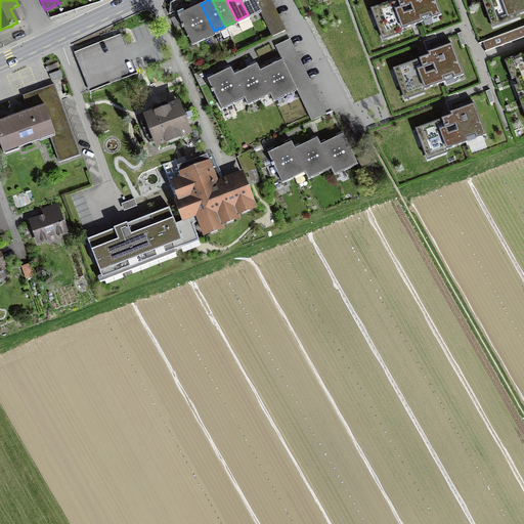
[(239,0),(248,14),(259,8),(255,0),(239,0)]
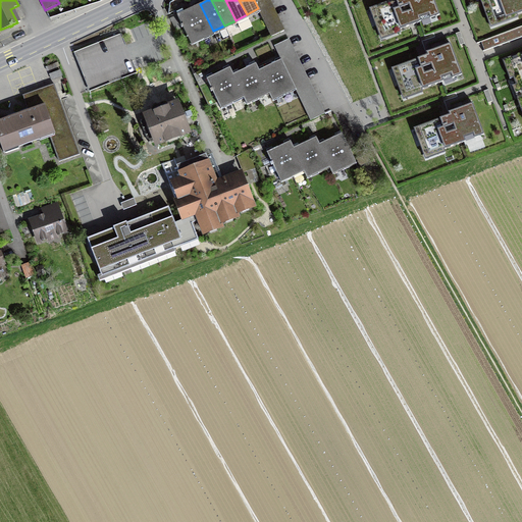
[(254,0),(258,8),(270,2),(269,0),(254,0)]
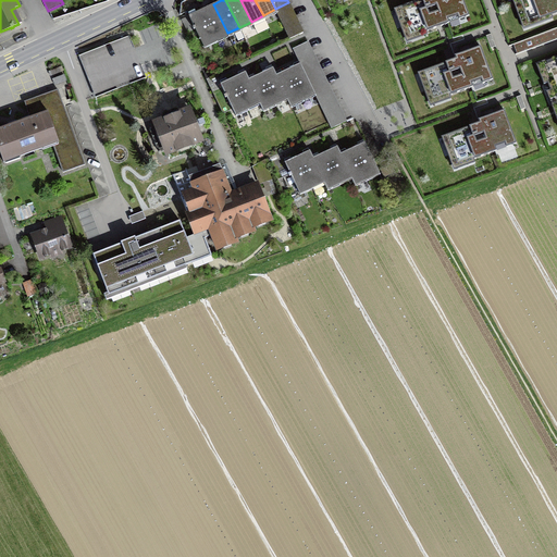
[(418,0),(394,9),(405,39),(469,15),(462,0),(418,0)]
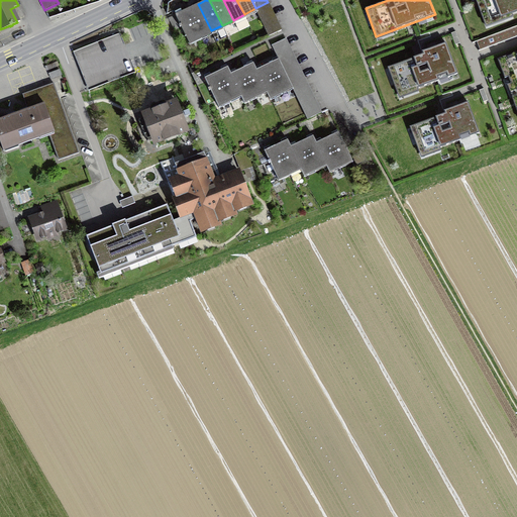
[(485,24),(475,0),(429,0),(435,14),(424,19),(434,47),(445,42),(457,74),(445,78),(456,106),(468,102),(479,132),(507,122),(509,125),(516,122),(516,111),(499,63),(485,24)]
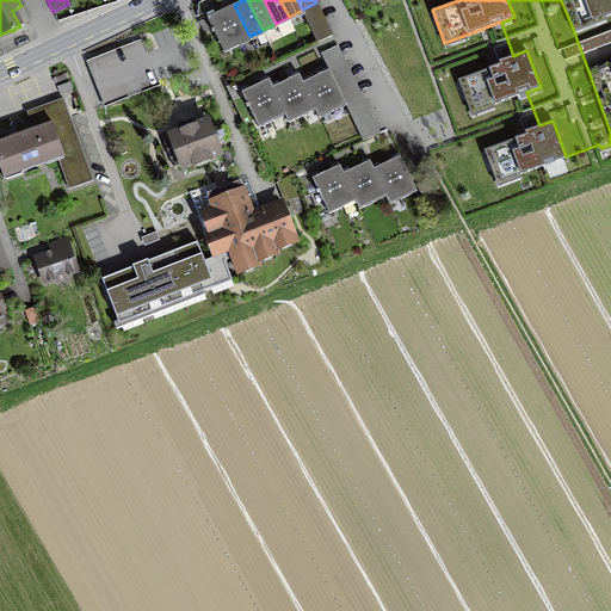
[(610,0),(561,0),(573,29),(610,14),(610,0)]
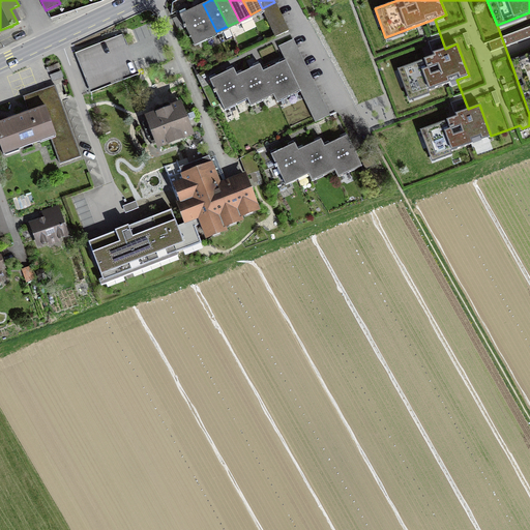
[(274,2),(262,8),(275,37),(288,30),(274,2)]
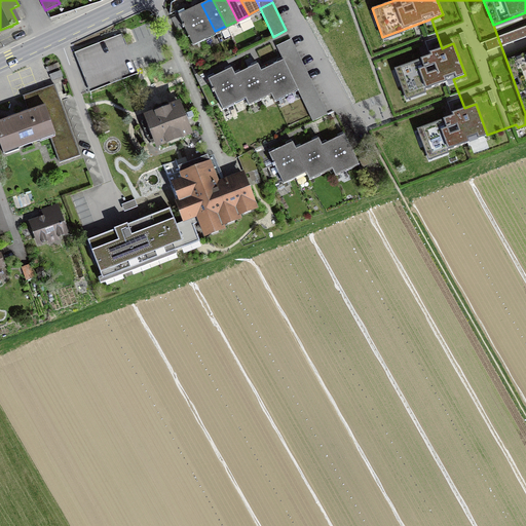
[(201,4),(190,9),(203,37),(215,31),(201,4)]
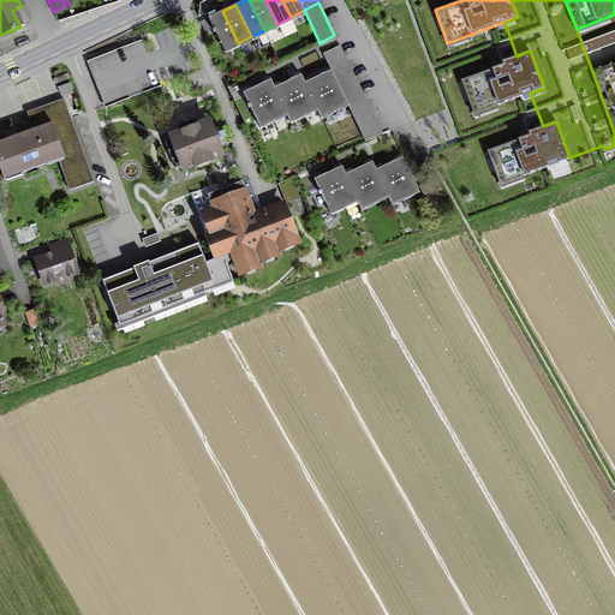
[(222,11),(209,18),(215,31),(225,49),(238,43),(222,11)]
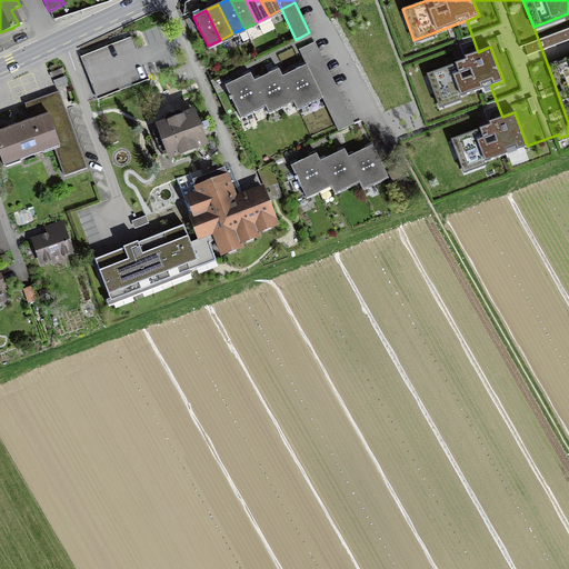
[(199,29),(193,17),(186,20),(191,33),(198,30),(199,29)]
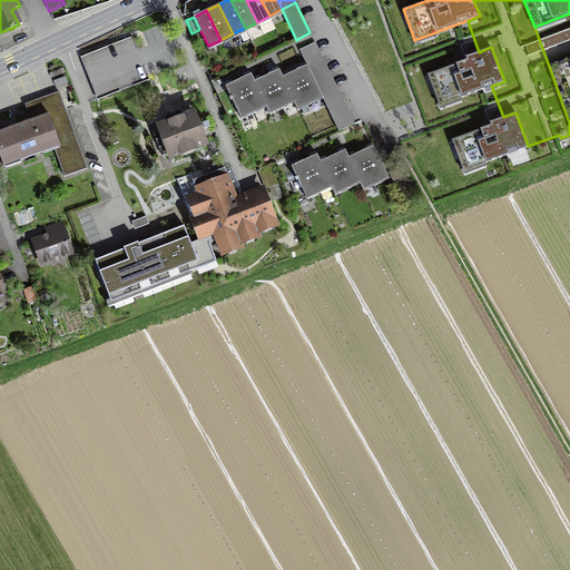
[(300,50),(307,65),(321,95),(338,131),(354,124),(315,42),(300,50)]
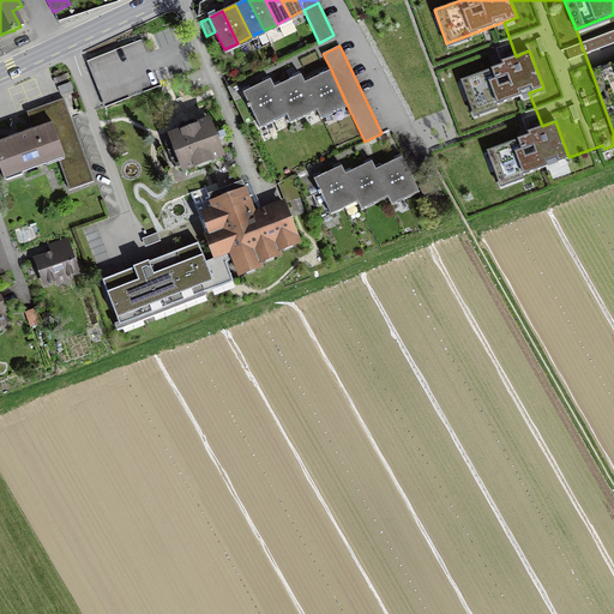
[(503,65),(461,80),(473,114),(529,92),(543,88),(529,50),(516,56),(501,61),(503,65)]
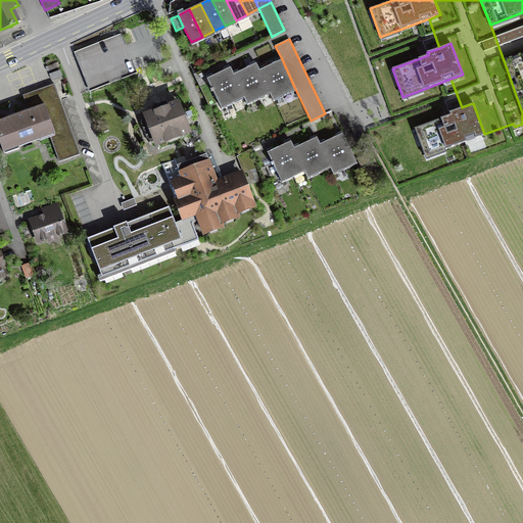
[(522,55),(505,63),(522,112),(522,55)]
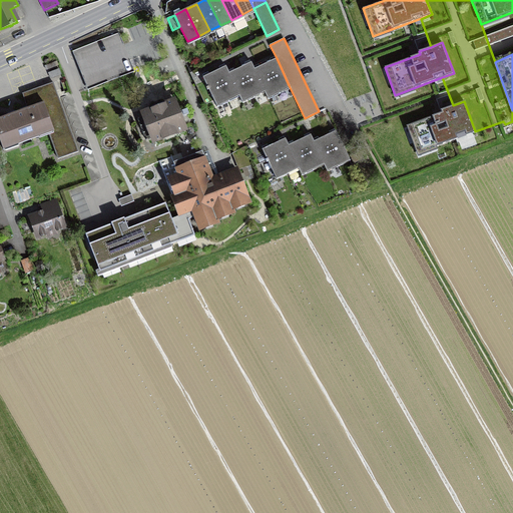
[(277,58),(265,64),(278,90),(289,85),(277,58)]
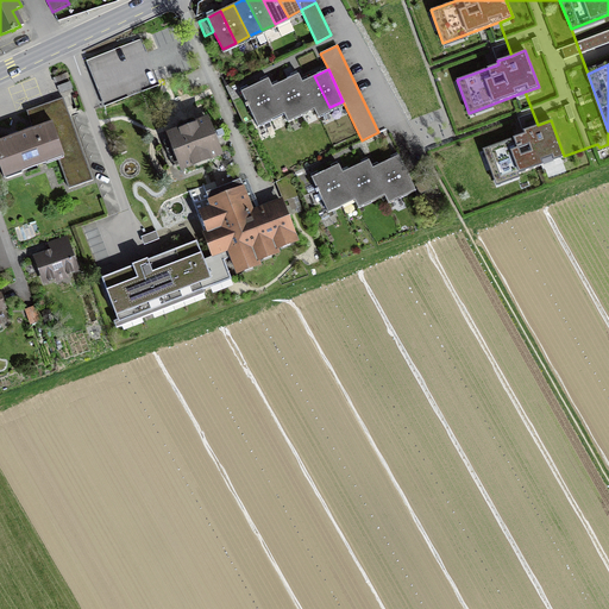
[(299,74),(284,81),(300,112),(313,106),(302,82),(299,74)]
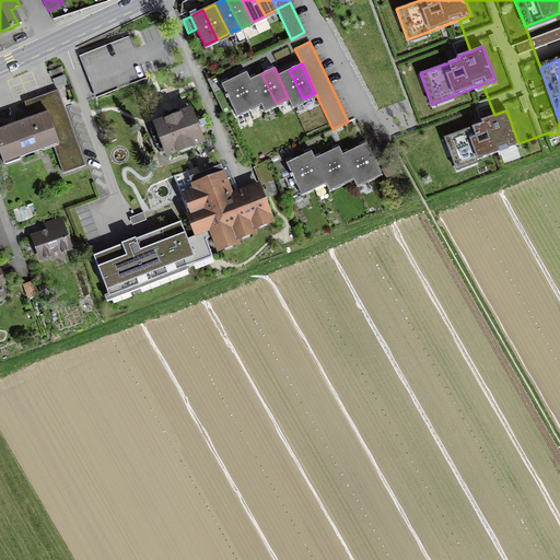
[(289,70),(278,76),(288,97),(291,105),(303,98),(289,70)]
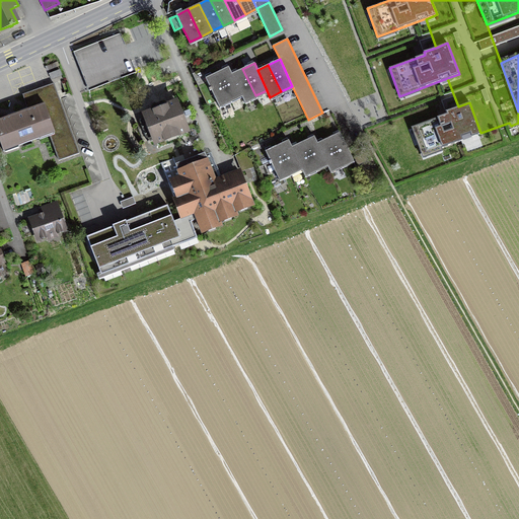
[(217,73),(230,99),(241,94),(232,74),(228,67),(217,73)]
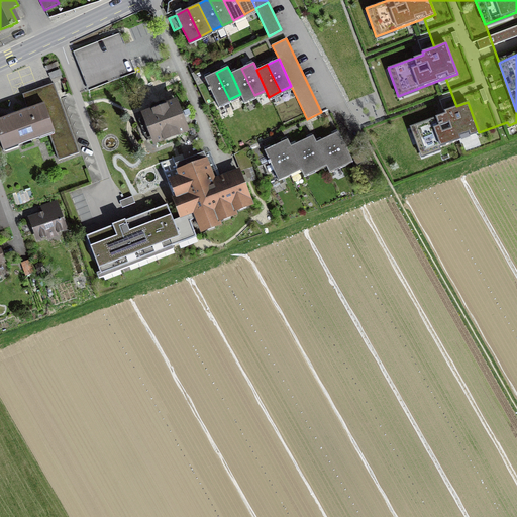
[(241,69),(231,74),(240,94),(243,101),(254,95),(241,69)]
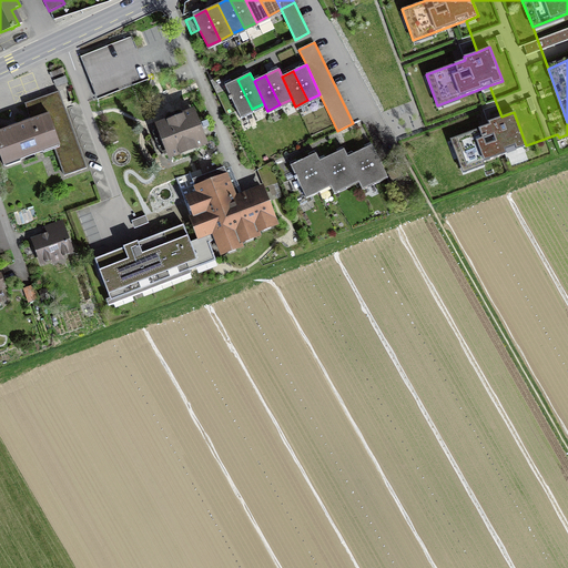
[(252,109),(237,80),(225,85),(239,115),(252,109)]
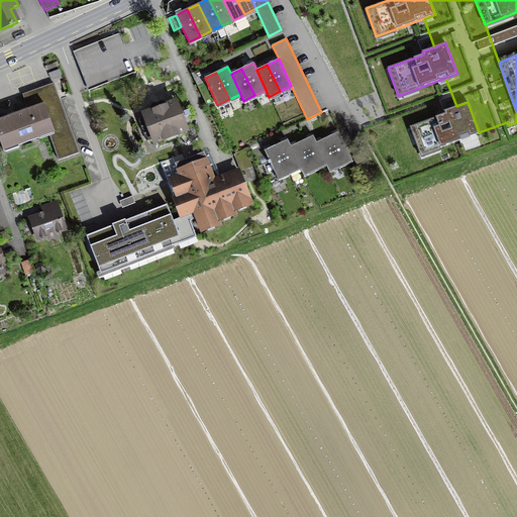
[(54,83),(23,94),(28,109),(0,119),(0,140),(3,150),(49,133),(59,160),(79,152),(54,83)]
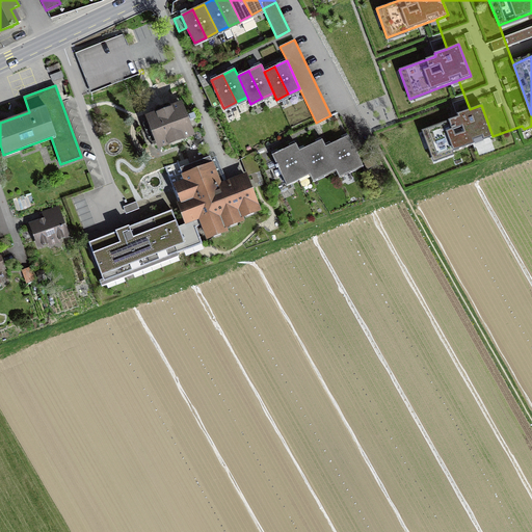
[(183,138),(192,134),(187,122),(196,118),(194,113),(185,117),(181,105),(148,117),(149,121),(142,123),(152,147),(158,144),(159,148),(168,143),(169,145),(183,139),(183,138)]
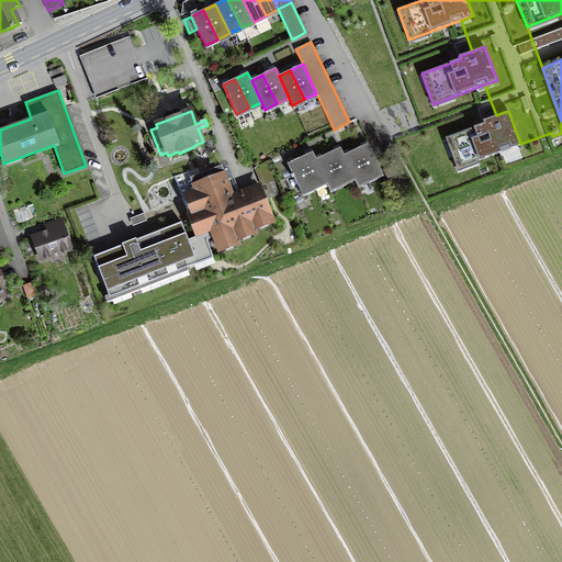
[(483,121),(484,124),(446,138),(457,168),(520,145),(508,111),(496,115),(483,121)]
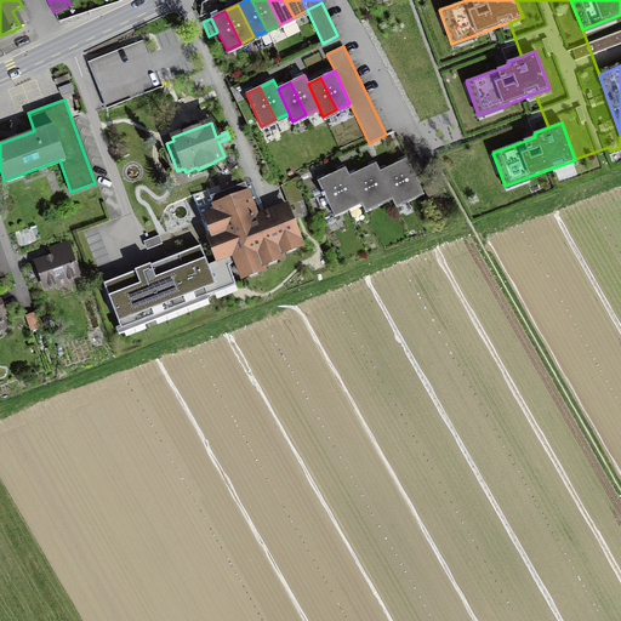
[(406,159),(393,165),(409,198),(422,191),(406,159)]
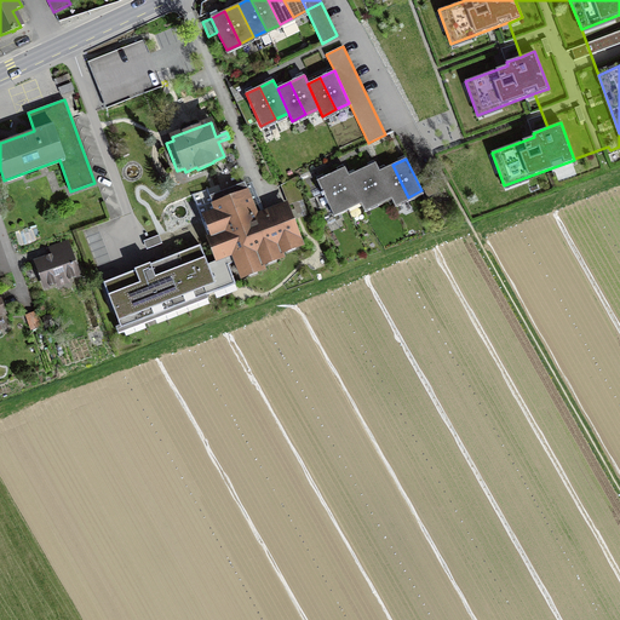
[(375,162),(362,170),(377,201),(390,195),(379,171),(375,162)]
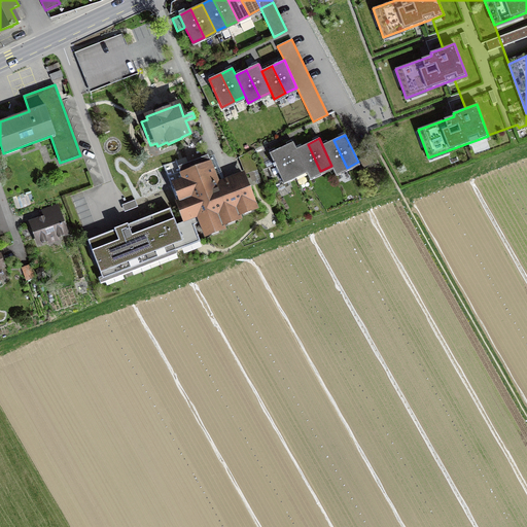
[(334,140),(322,145),(331,166),(335,173),(347,168),(334,140)]
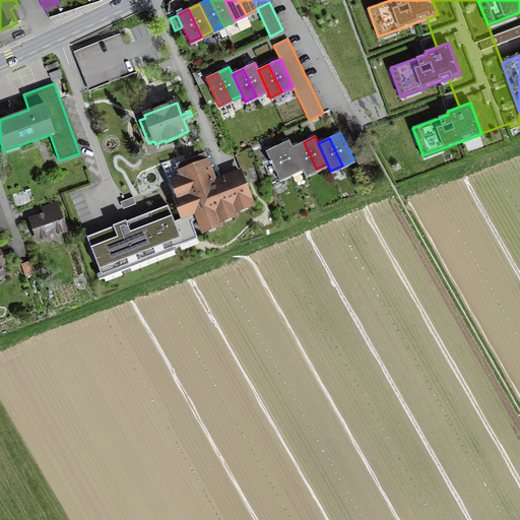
[(289,140),(277,146),(290,173),(302,168),(293,147),(289,140)]
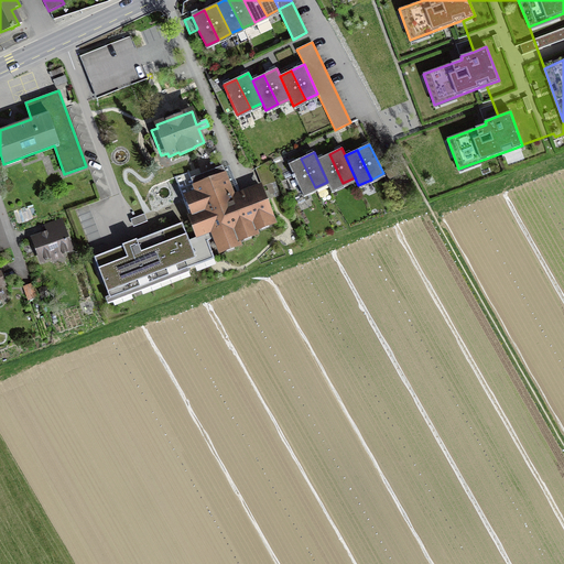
[(329,154),(317,160),(327,182),(331,190),(343,183),(329,154)]
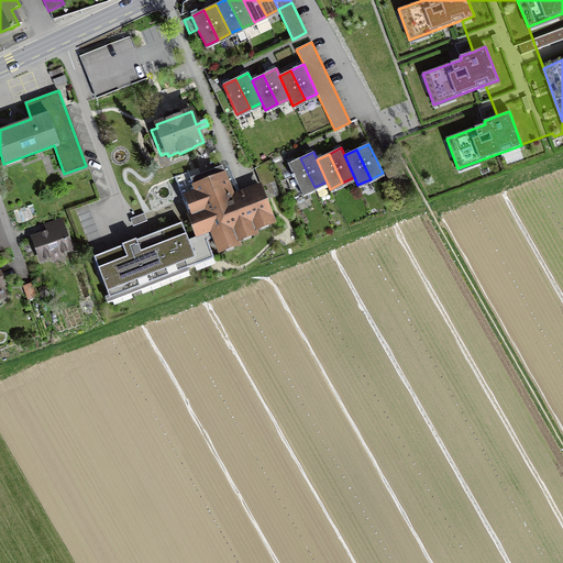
[(315,187),(300,158),(288,164),(293,175),(291,176),(293,178),(294,177),(301,192),(315,187)]
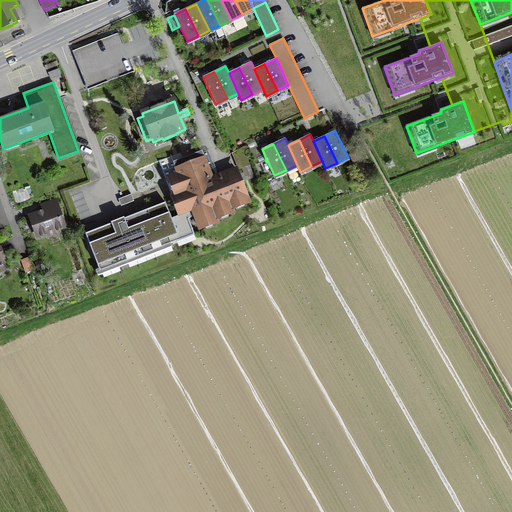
[(361,150),(348,156),(351,163),(364,157),(361,150)]
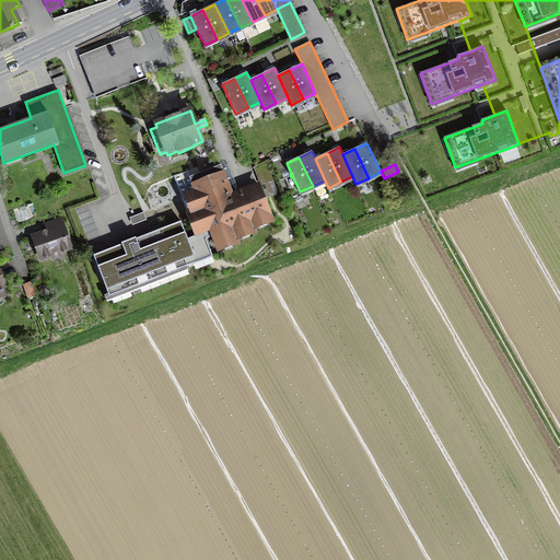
[(220,165),(190,177),(195,190),(187,194),(187,195),(182,197),(188,214),(190,214),(198,234),(210,230),(214,242),(218,248),(237,241),(236,236),(255,230),(254,225),(272,219),(265,199),(261,199),(257,187),(233,197),(220,165)]
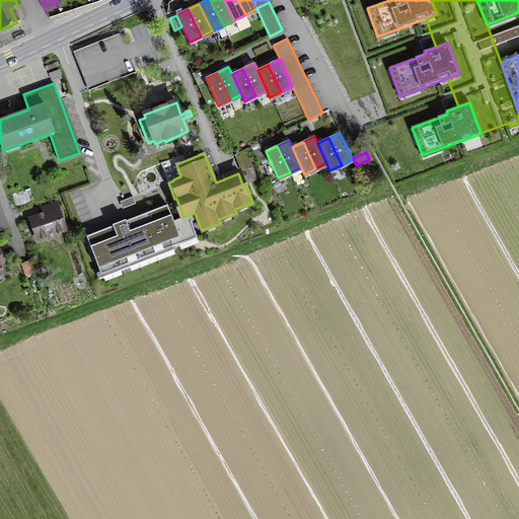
[(128,207),(136,204),(133,197),(125,200),(128,207)]
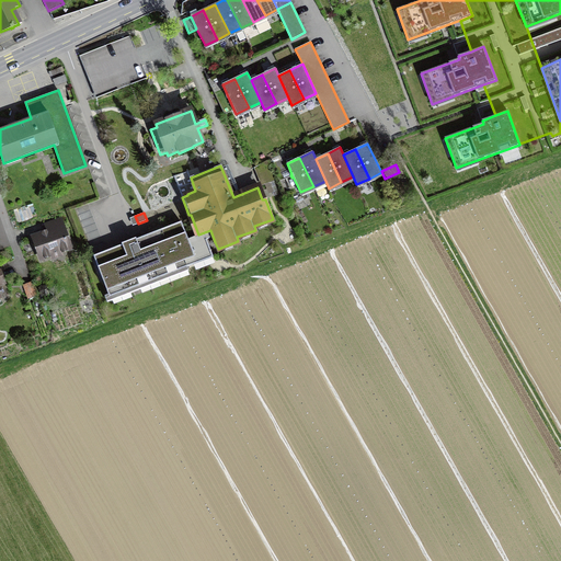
[(34,237),(41,258),(52,254),(53,258),(60,254),(59,251),(69,248),(59,219),(47,224),(49,231),(34,237)]
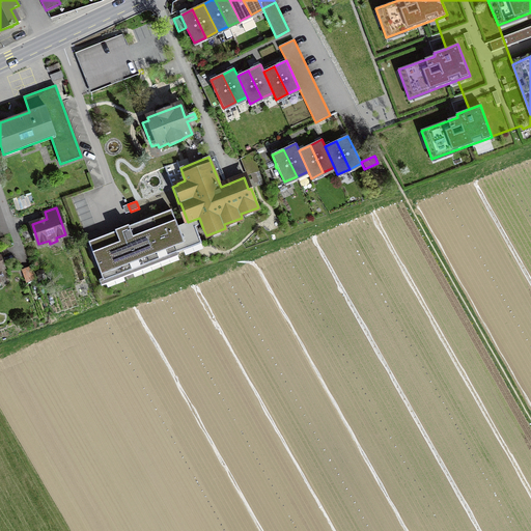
[(203,229),(199,218),(188,222),(177,226),(171,210),(129,226),(129,225),(115,230),(115,231),(88,243),(104,281),(201,243),(197,231),(203,229)]
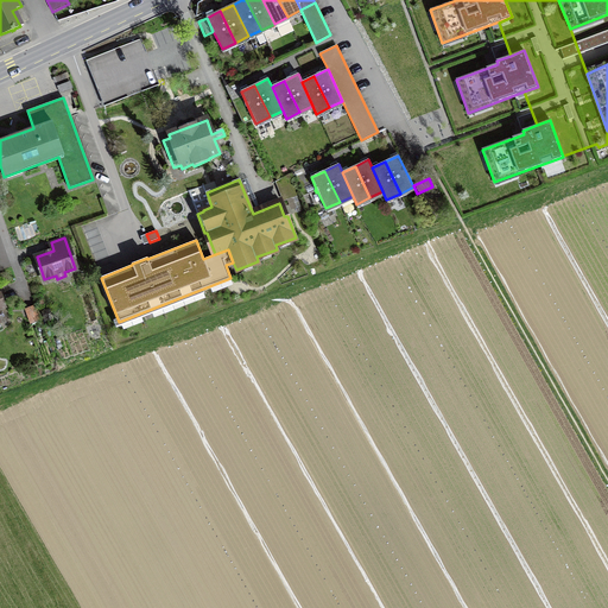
[(31,322),(38,320),(35,308),(27,310),(31,322)]
